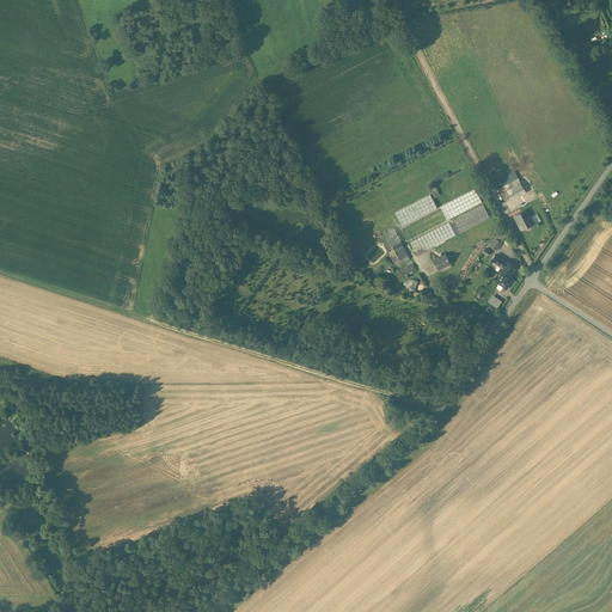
[(518,179),(505,187),(507,193),(509,197),(512,200),(525,193),(518,179)]
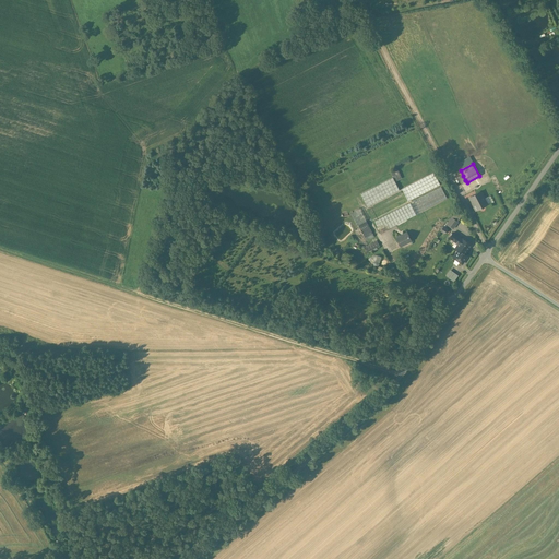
[(397,170),(392,174),(395,181),(402,178),(397,170)]
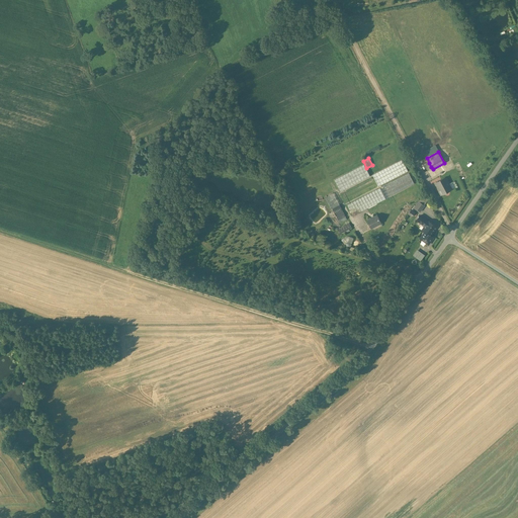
[(402,160),(372,175),(378,187),(408,172),(402,160)]
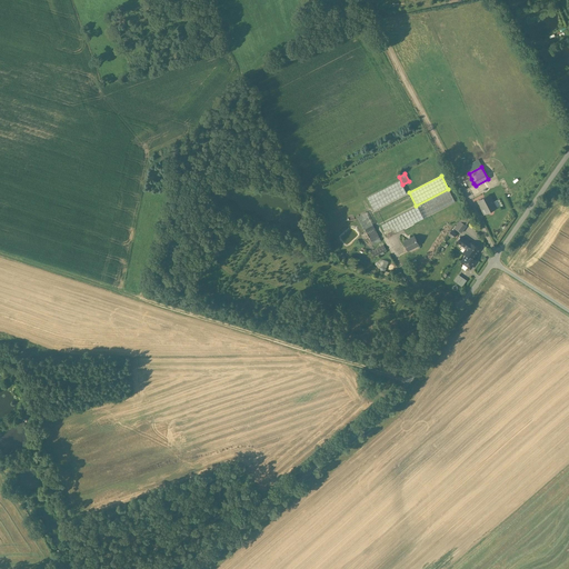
[(400,181),(367,198),(373,210),(407,193),(400,181)]
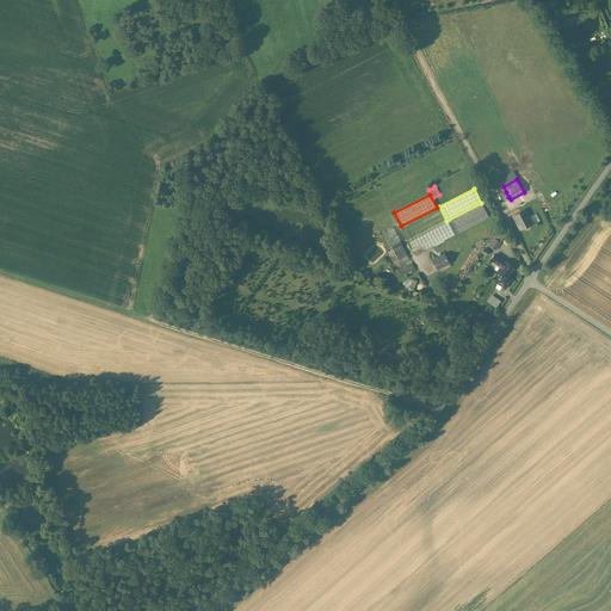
[(482,204),(409,242),(417,255),(455,235),(488,217),(482,204)]
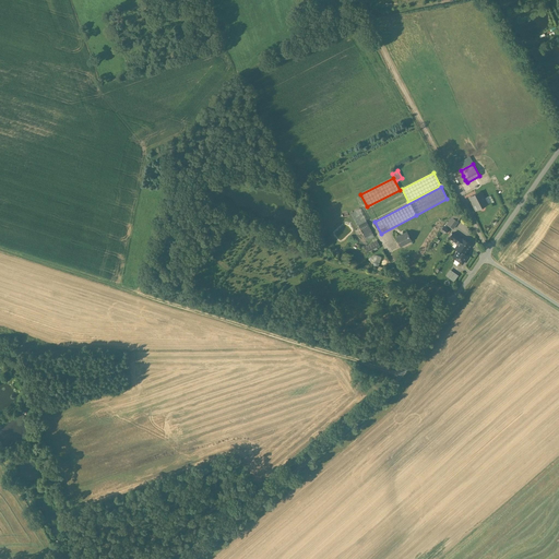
[(480,191),(470,198),(476,211),(487,204),(480,191)]
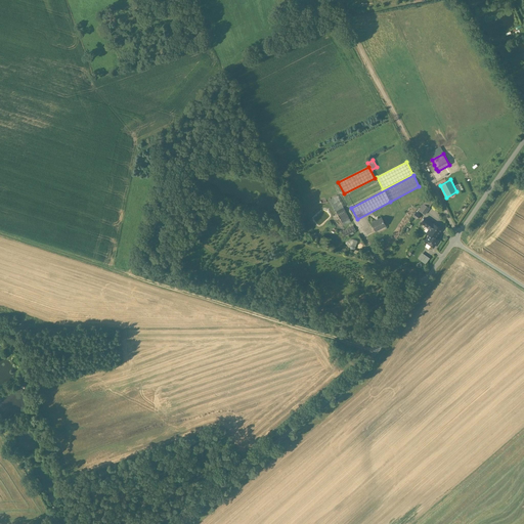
[(343,208),(339,197),(332,201),(336,211),(337,213),(333,216),(336,221),(340,219),(344,226),(351,222),(343,208)]
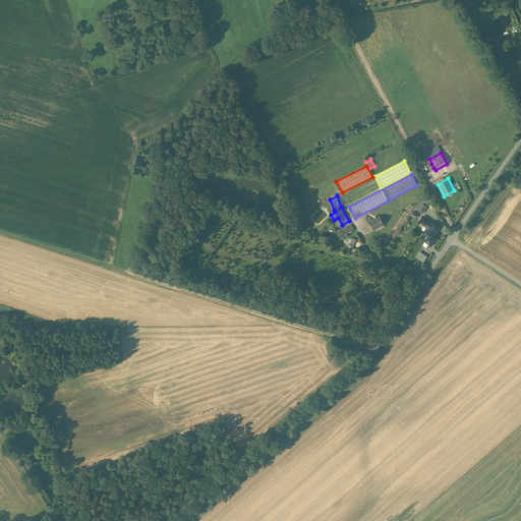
[(421,203),(416,209),(422,214),(426,207),(421,203)]
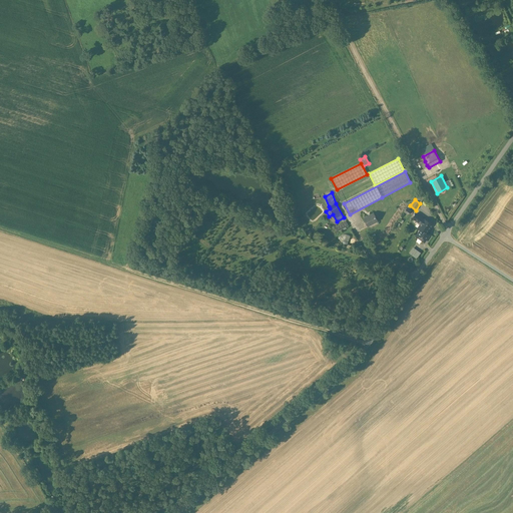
[(374,213),(364,218),(368,226),(378,220),(374,213)]
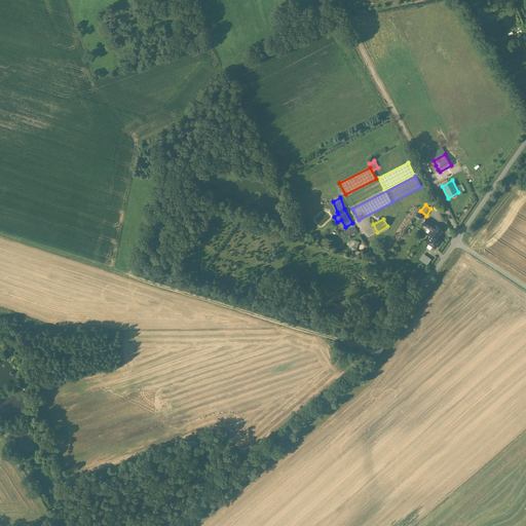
[(435,225),(426,219),(423,224),(431,229),(428,234),(431,236),(437,239),(443,230),(435,225)]
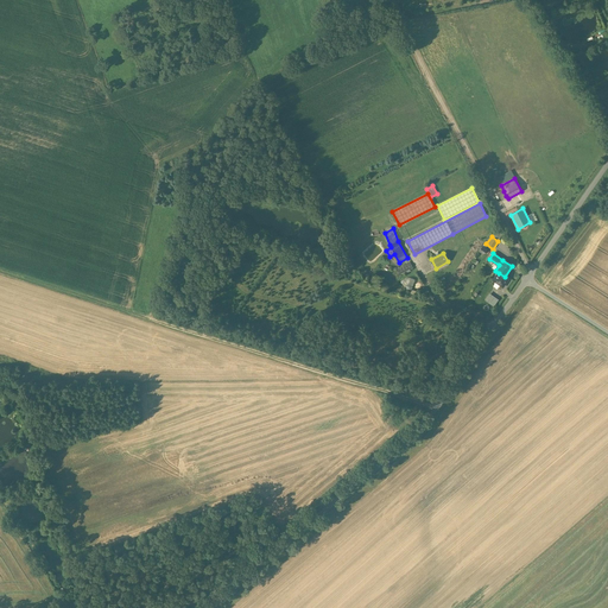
[(411,265),(398,271),(399,274),(412,267),(411,265)]
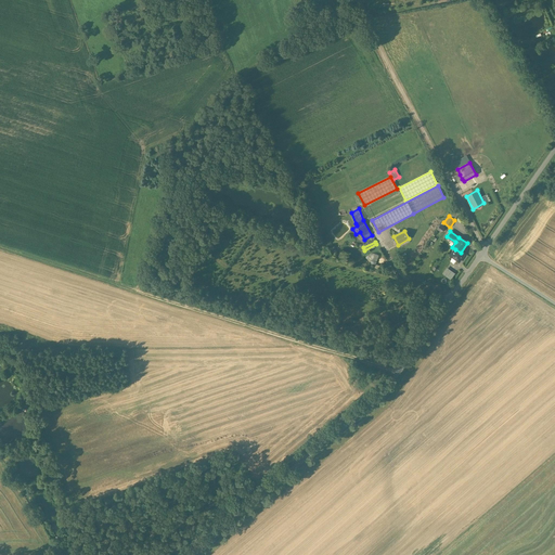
[(461,253),(455,249),(450,256),(459,261),(464,255),(461,253)]
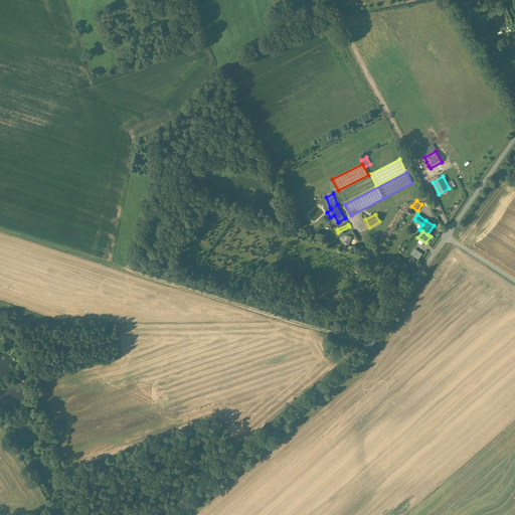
[(422,253),(414,248),(410,254),(418,260),(422,253)]
